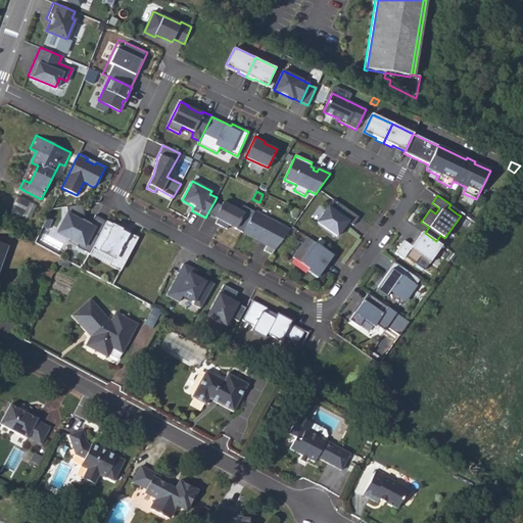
[(334,199),(318,222),(337,236),(346,225),(345,224),(347,221),(348,222),(353,225),(359,217),(334,199)]
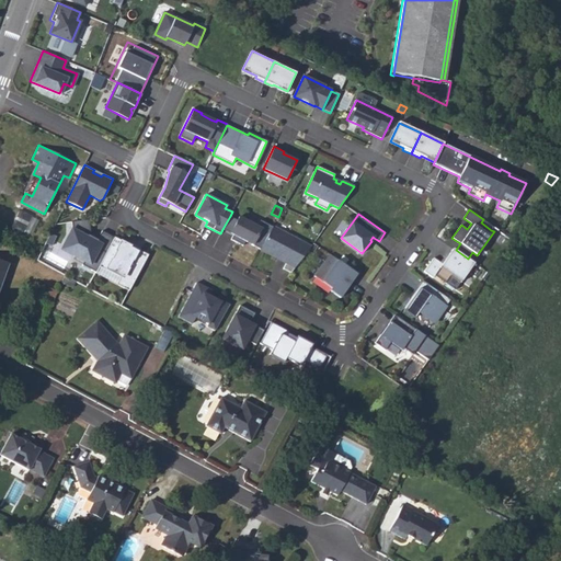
[(238,220),(230,216),(222,229),(233,235),(238,226),(235,225),(238,220)]
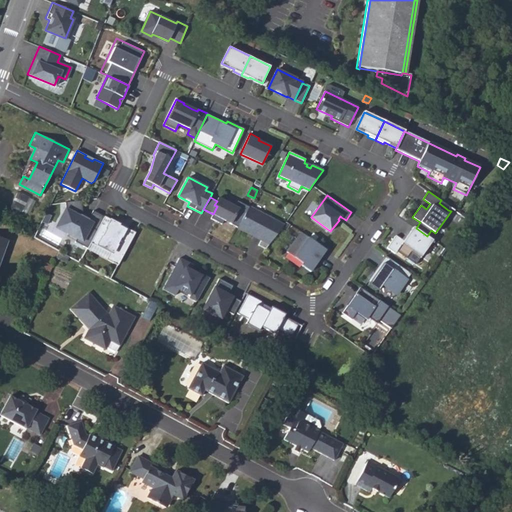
[(237,227),(249,207),(238,201),(235,206),(218,198),(217,201),(214,205),(217,206),(213,214),(211,218),(222,224),(224,220),(237,227)]
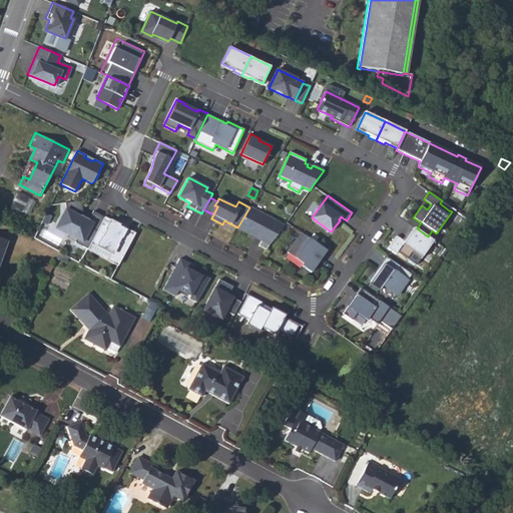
[(81,200),(65,203),(66,208),(58,223),(70,229),(67,234),(76,239),(75,242),(87,248),(91,239),(104,216),(93,210),(88,219),(80,215),(82,211),(81,200)]
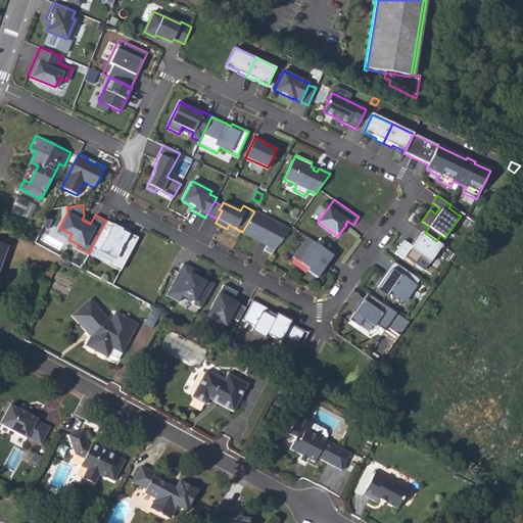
[(460,211),(450,204),(448,207),(458,215),(460,211)]
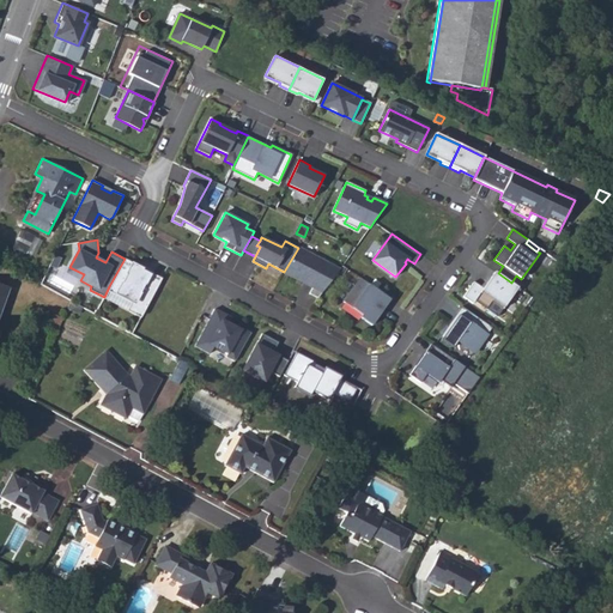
[(332,265),(298,247),(298,248),(284,272),(303,283),(305,278),(315,283),(309,293),(317,298),(334,277),(328,273),(332,265)]
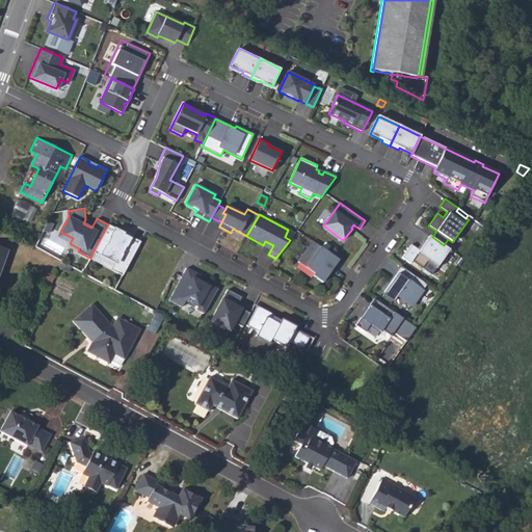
[(123,232),(108,224),(95,248),(115,262),(112,268),(123,274),(140,242),(129,236),(129,238),(122,234),(123,232)]
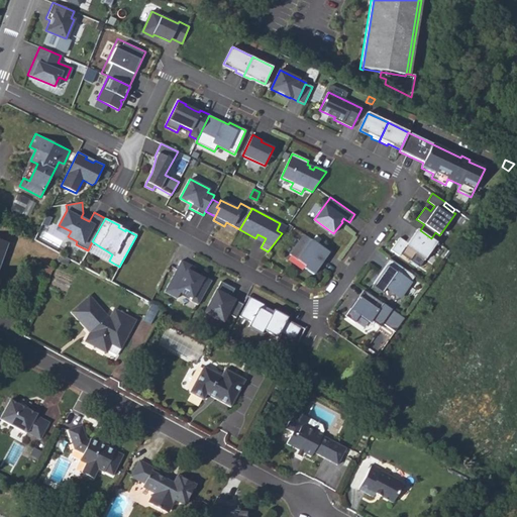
[(287,227),(280,223),(277,230),(282,233),(287,227)]
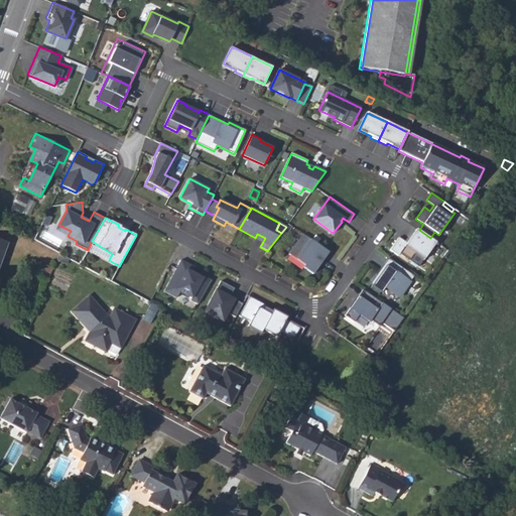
[(71,231),(58,225),(55,230),(68,236),(71,231)]
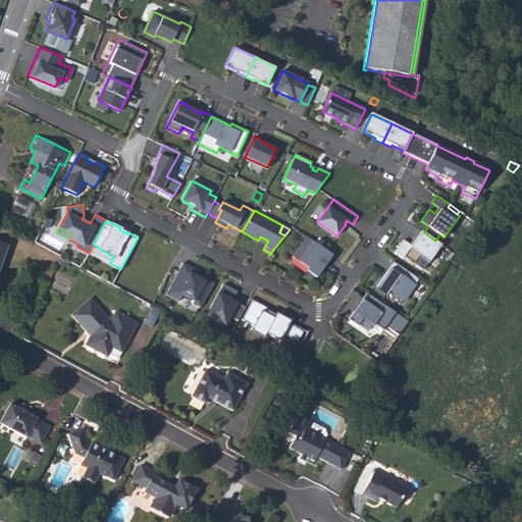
[(429,261),(440,245),(435,241),(424,232),(421,231),(411,246),(403,240),(395,252),(403,258),(405,256),(414,263),(420,255),(429,261)]
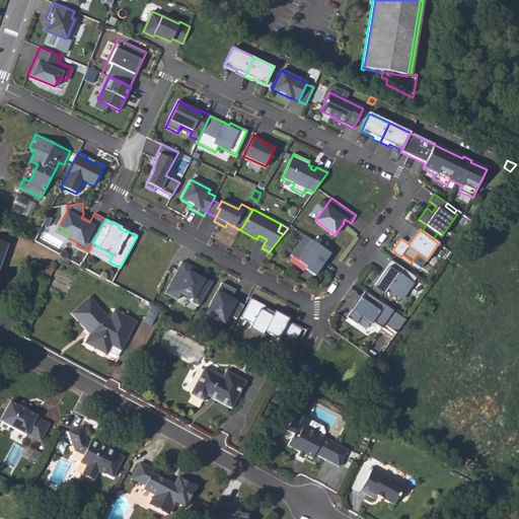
[(305,235),(291,254),(306,266),(305,269),(314,276),(322,265),(321,264),(323,260),(325,261),(330,253),(305,235)]
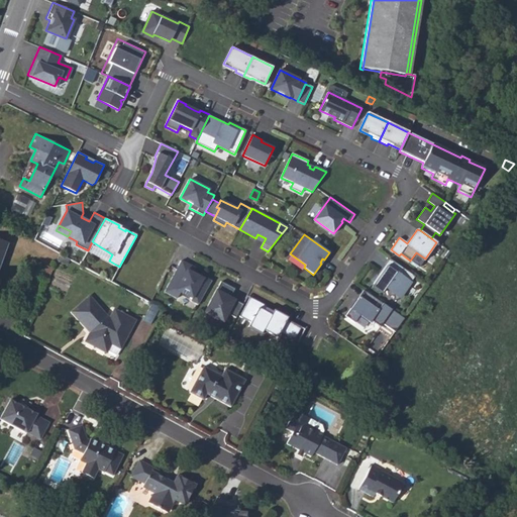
[(415,277),(389,259),(377,276),(378,280),(374,281),(371,285),(381,292),(389,290),(400,298),(415,277)]
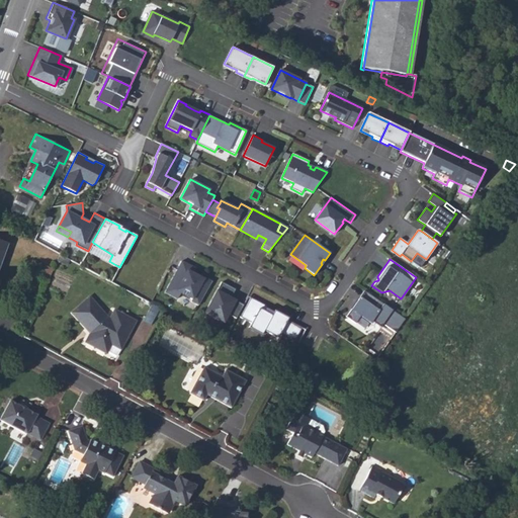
[(191,300),(199,305),(212,281),(193,270),(195,267),(182,260),(165,290),(177,297),(181,291),(192,298),(191,300)]
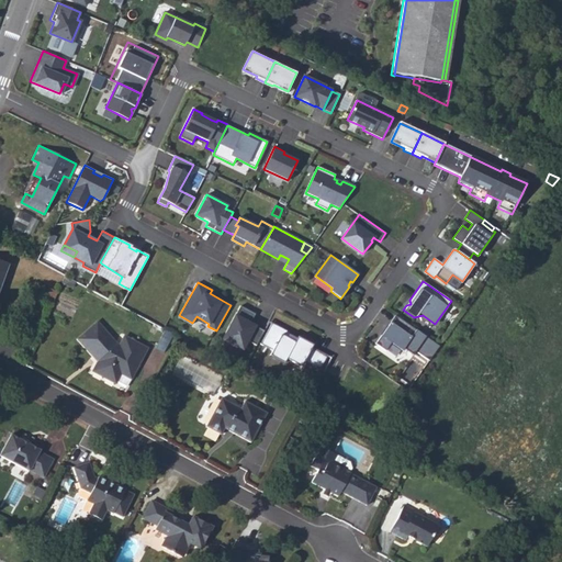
[(53,302),(57,292),(48,288),(44,299),(53,302)]
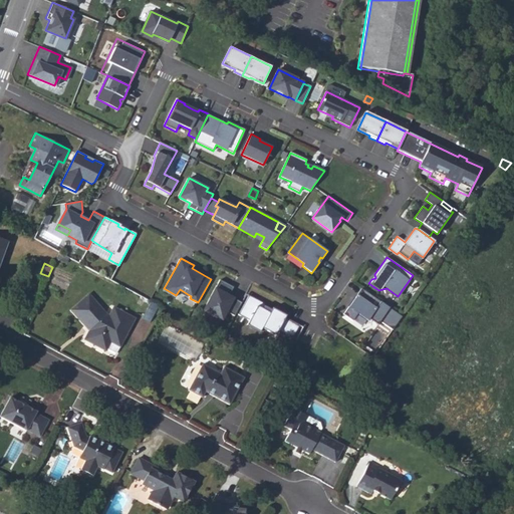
[(220,279),(204,309),(222,319),(226,311),(234,315),(242,302),(229,295),(234,286),(220,279)]
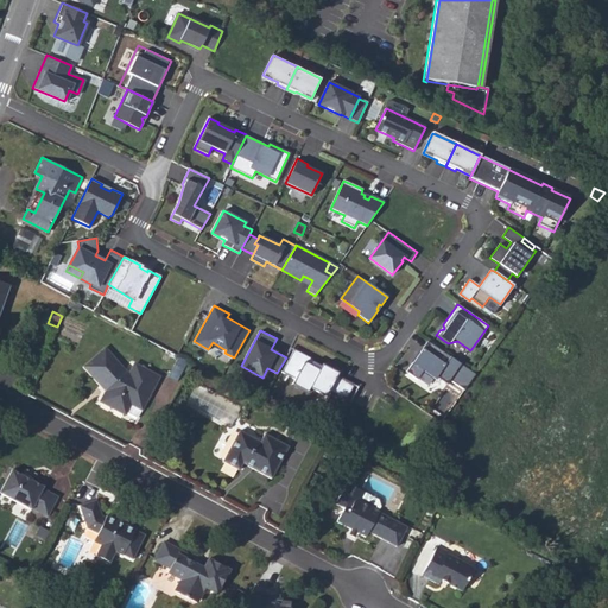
[(475,374),(428,341),(417,356),(419,359),(416,365),(413,362),(406,372),(417,379),(423,371),(434,379),(436,377),(445,384),(449,380),(463,391),(475,374)]
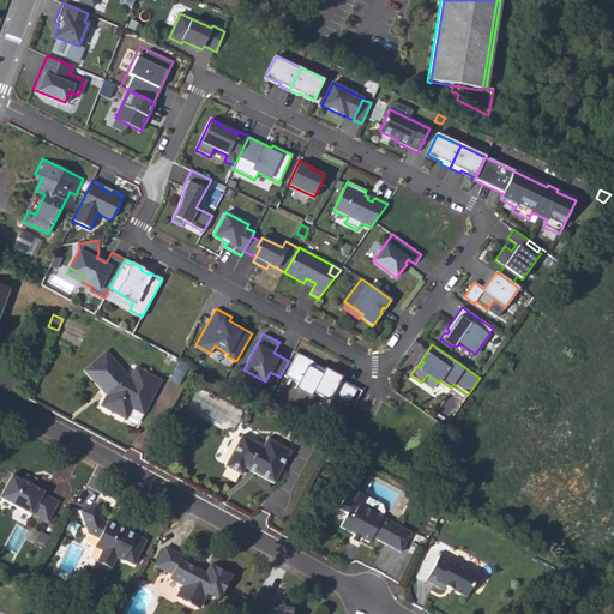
[(357,387),(341,378),(315,365),(317,363),(317,362),(296,351),(284,375),(298,383),(294,387),(301,392),(301,391),(311,396),(313,391),(331,402),(335,396),(349,403),(357,387)]
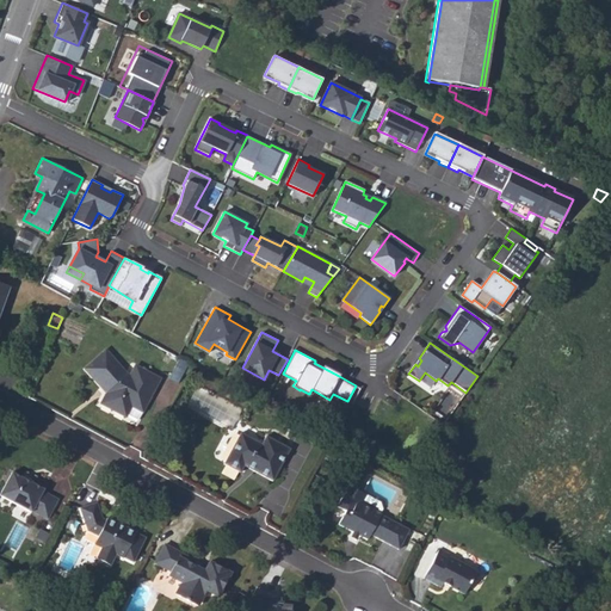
[(100,388),(103,386),(107,392),(105,395),(100,403),(124,415),(131,402),(139,406),(143,396),(148,399),(159,380),(135,366),(129,376),(127,375),(106,351),(85,368),(100,388)]
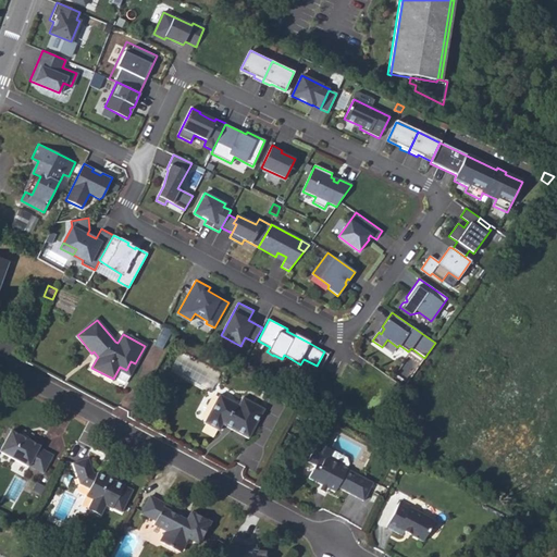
[(286,331),(309,343),(310,342),(287,330),(286,331)]
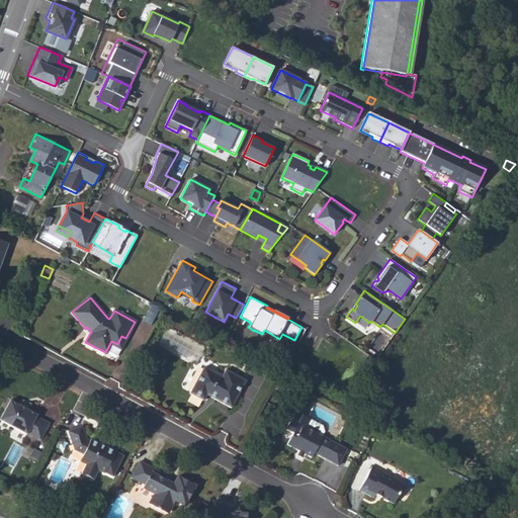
[(190,392),(203,400),(207,395),(231,408),(245,380),(226,370),(222,376),(204,366),(190,392)]
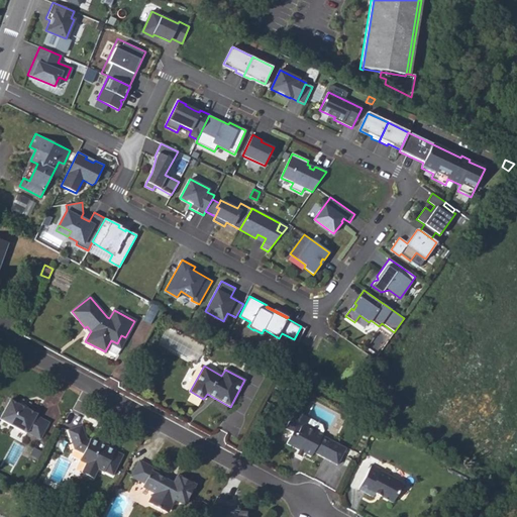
[(0,419),(25,433),(27,433),(40,440),(48,423),(36,416),(36,414),(11,400),(0,419)]
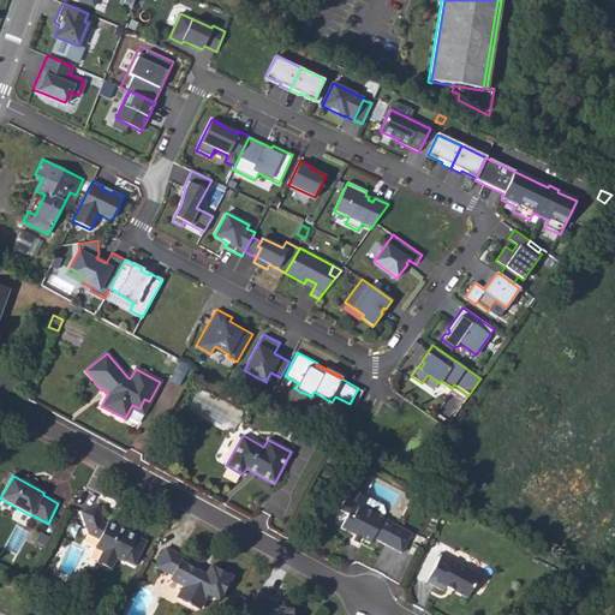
[(354,537),(363,542),(370,545),(372,541),(401,555),(411,536),(378,518),(360,509),(366,499),(352,490),(340,512),(348,515),(340,530),(354,537)]
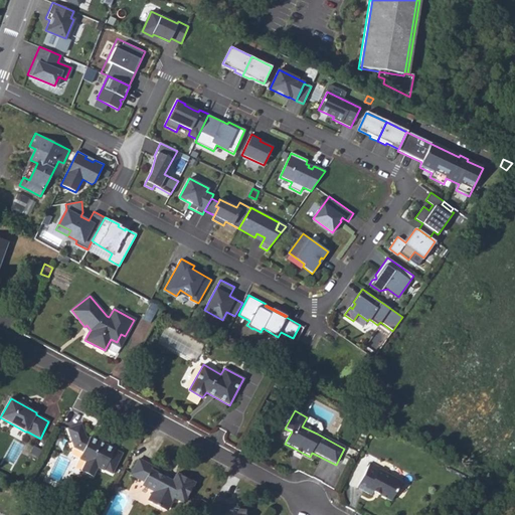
[(302,426),(317,434),(319,432),(308,425),(310,418),(307,417),(302,426)]
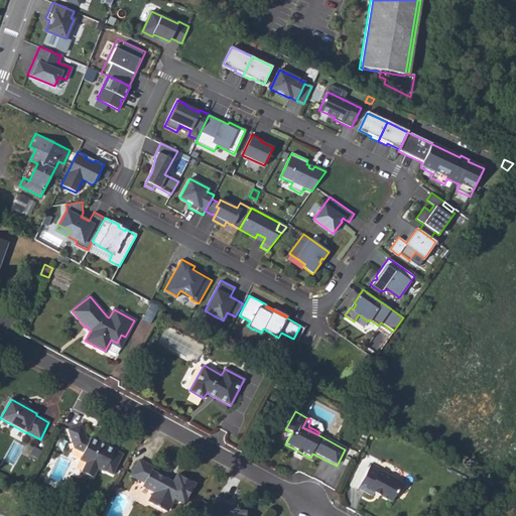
[(70,443),(75,441),(82,446),(80,453),(77,459),(83,462),(79,471),(90,477),(95,469),(101,472),(101,471),(110,476),(120,455),(112,450),(112,449),(89,436),(87,438),(84,437),(80,424),(66,428),(70,443)]
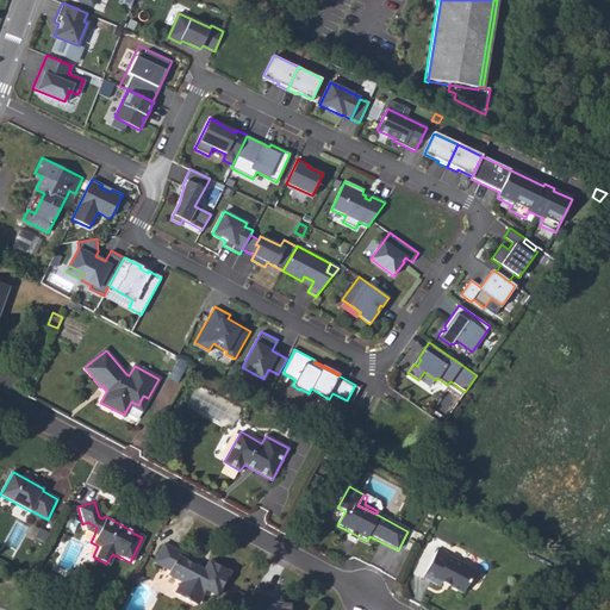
[(82,524),(85,530),(94,535),(97,528),(88,522),(82,524)]
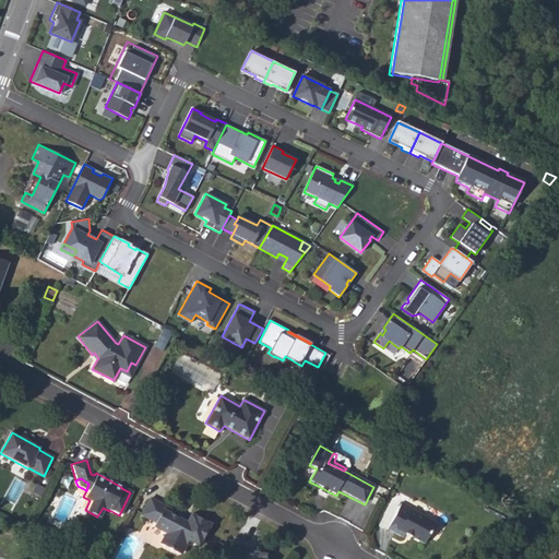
[(322,488),(320,494),(326,497),(330,492),(322,488)]
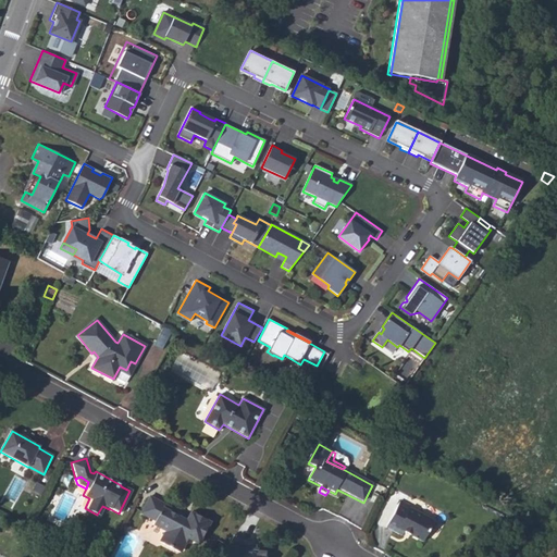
[(158,539),(160,544),(172,551),(177,549),(183,539),(195,545),(199,545),(209,524),(190,515),(186,522),(184,523),(180,521),(180,519),(165,510),(166,507),(147,496),(138,512),(151,521),(150,524),(161,531),(158,539)]
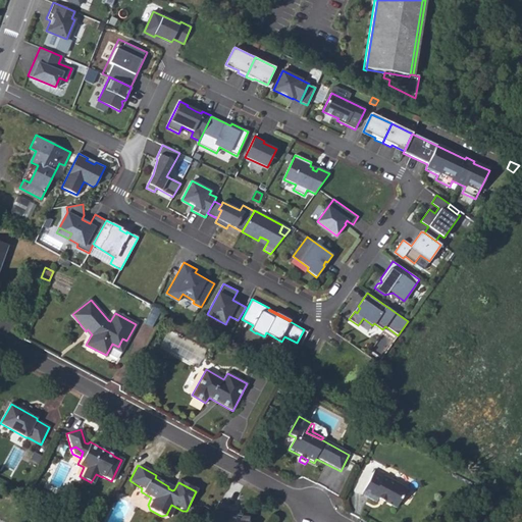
[(363,494),(377,502),(378,499),(397,508),(407,488),(392,480),(388,481),(383,478),(384,475),(376,470),(363,494)]
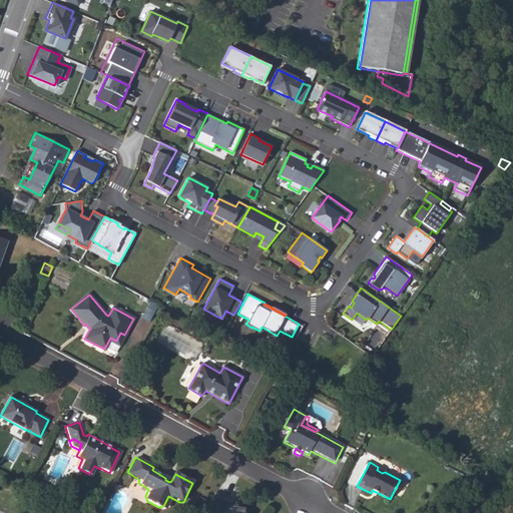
[(230,503),(215,494),(207,508),(210,509),(208,512),(205,512),(240,512),(236,511),(235,512),(227,508),(230,503)]
